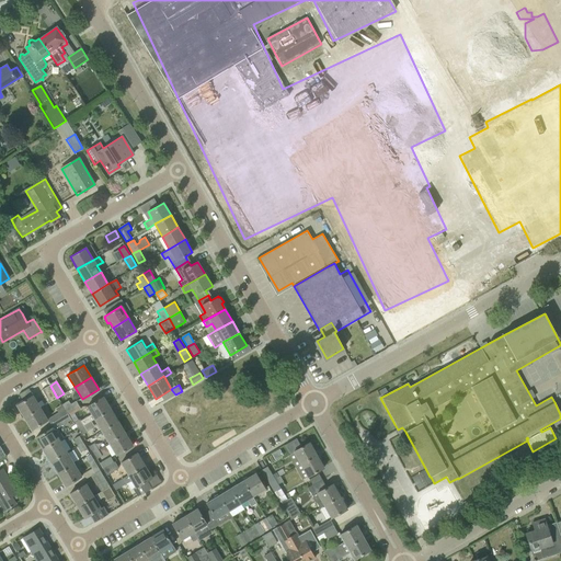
[(57,398),(50,386),(42,390),(49,402),(57,398)]
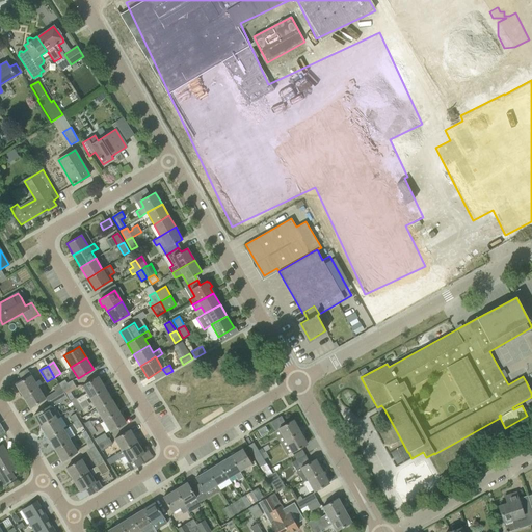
[(21,394),(23,396),(38,387),(31,375),(16,384),(21,394)]
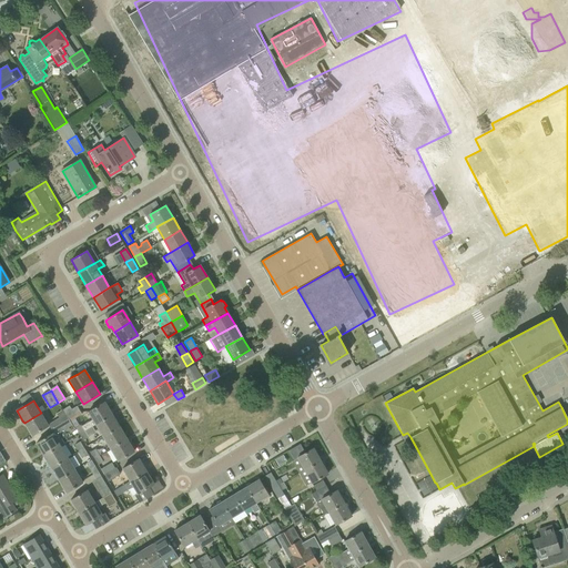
[(89,429),(95,425),(95,424),(112,414),(104,402),(88,412),(92,419),(85,424),(89,429)]
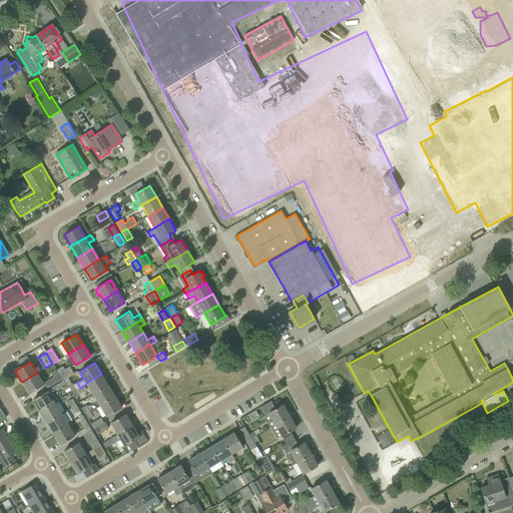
[(63,366),(56,370),(61,378),(62,378),(73,372),(70,367),(65,369),(63,366)]
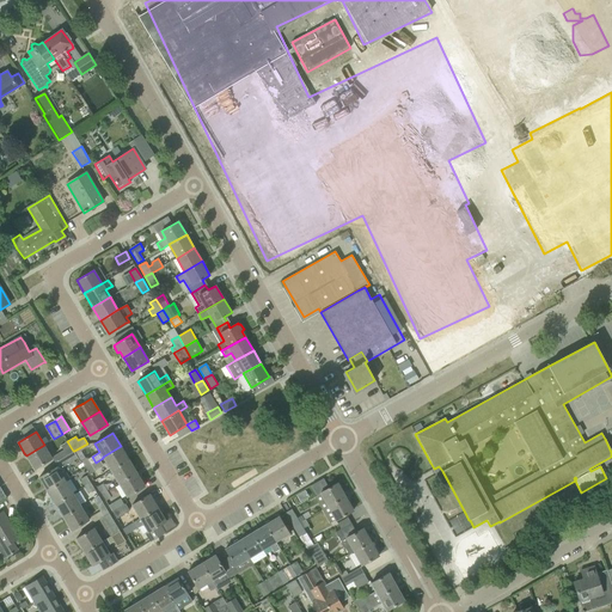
[(65,450),(67,454),(73,451),(67,441),(61,446),(65,450)]
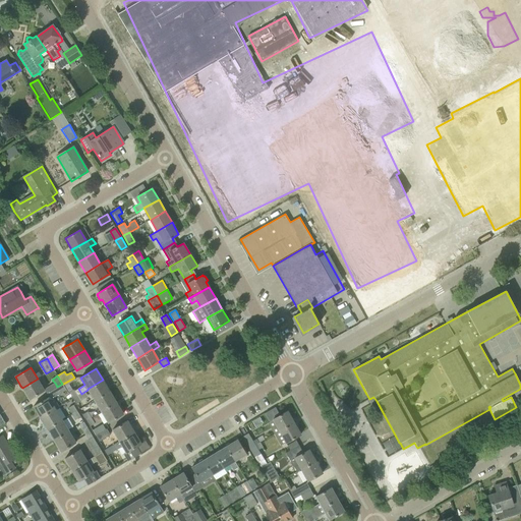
[(38,379),(22,388),(22,390),(29,400),(44,390),(38,379)]
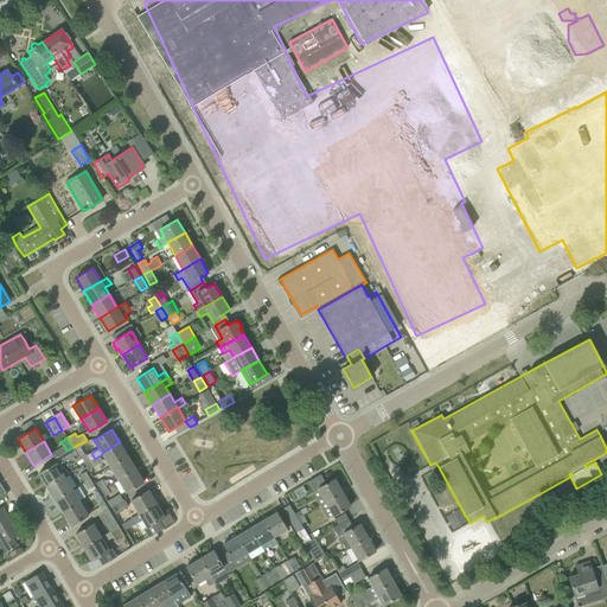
[(102,453),(102,454),(109,466),(128,455),(120,442),(102,453)]
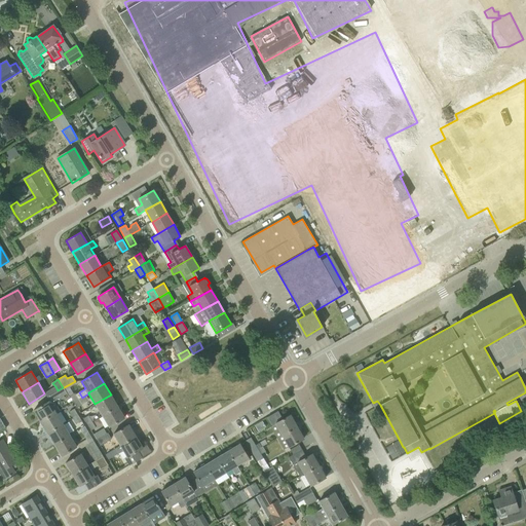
[(63,387),(58,390),(51,395),(54,401),(68,393),(64,387),(63,387)]
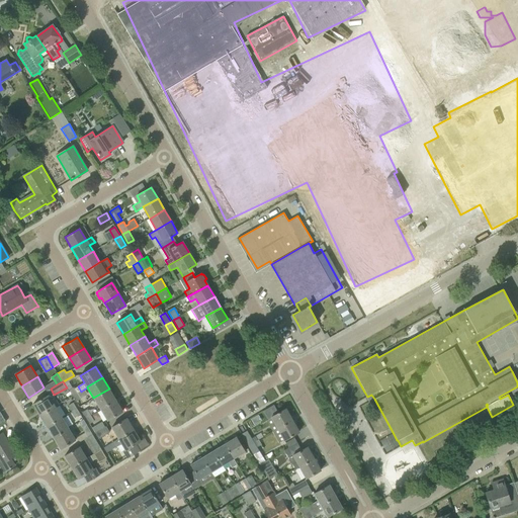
[(69,390),(72,396),(77,393),(74,386),(69,390)]
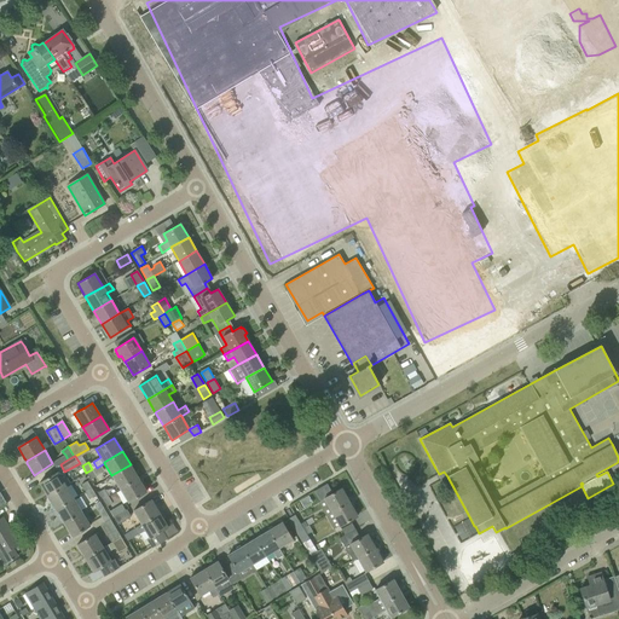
[(111,475),(120,490),(138,479),(131,464),(111,475)]
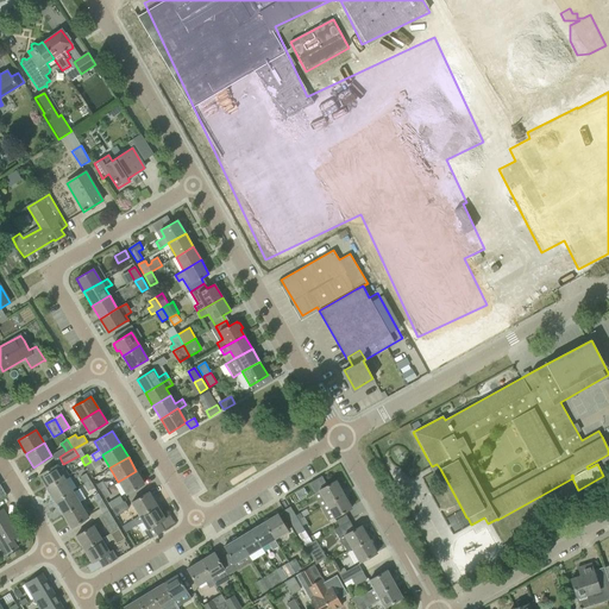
[(90,462),(85,465),(89,472),(95,469),(90,462)]
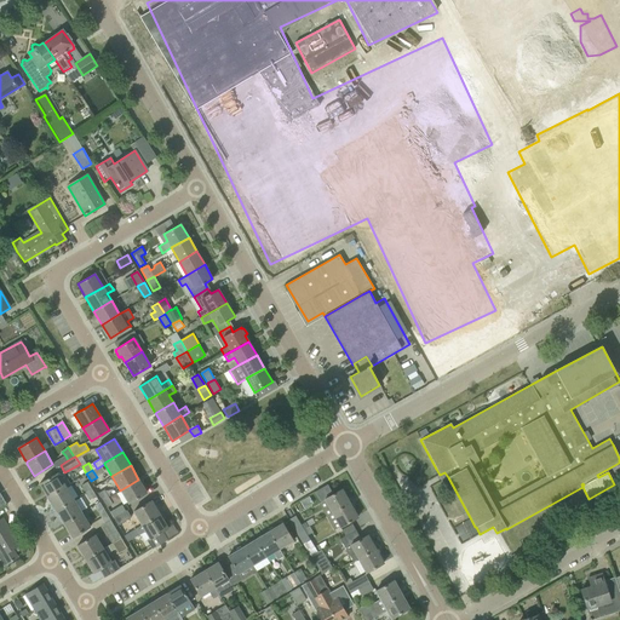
[(46,494),(47,498),(65,486),(58,472),(39,483),(46,494)]
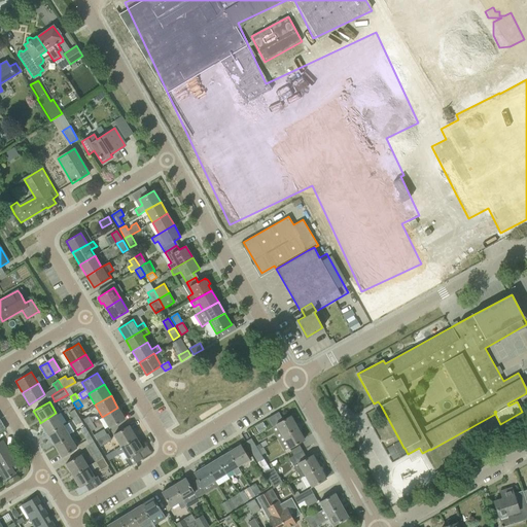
[(117,408),(102,417),(109,428),(125,419),(117,408)]
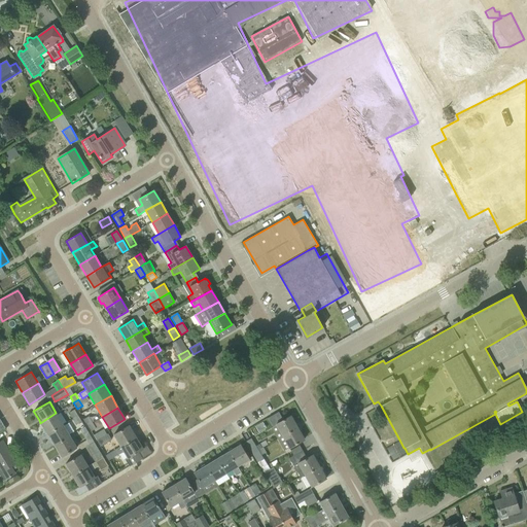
[(278,412),(268,418),(273,427),(276,425),(282,436),(297,427),(290,416),(283,420),(278,412)]
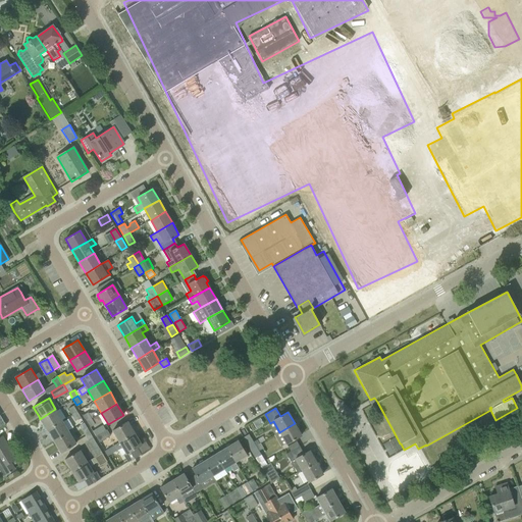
[(41,420),(47,430),(62,420),(55,409),(40,419),(41,420)]
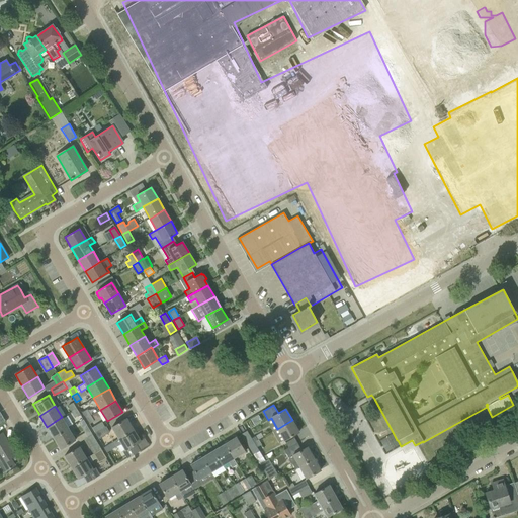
[(76,409),(72,412),(75,417),(80,415),(76,409)]
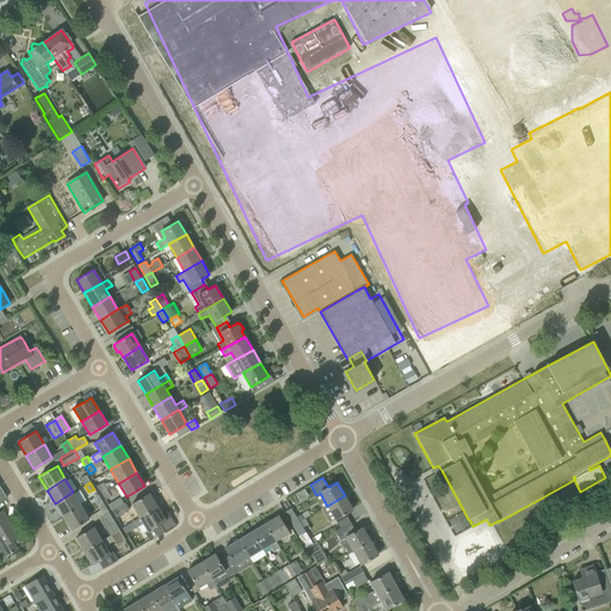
[(97,487),(102,493),(107,491),(103,483),(97,487)]
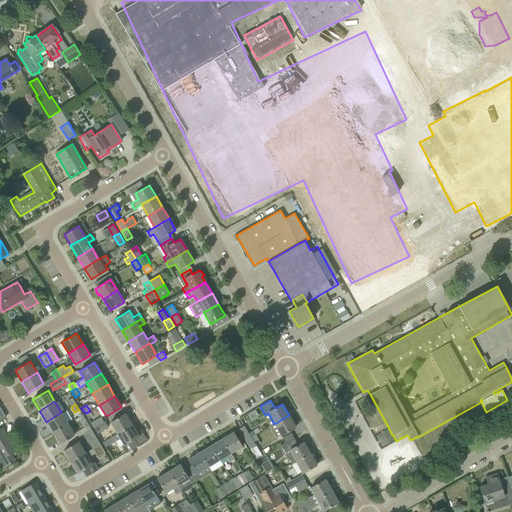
[(90,411),(85,413),(88,419),(93,416),(90,411)]
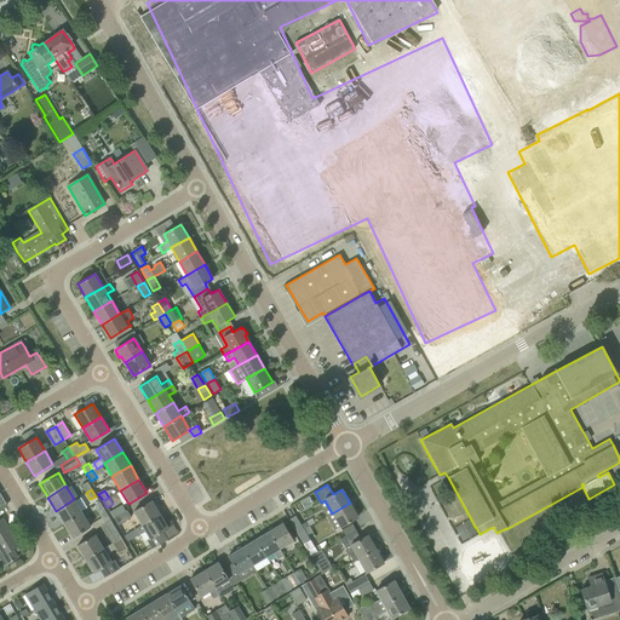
[(62,521),(64,524),(82,514),(74,499),(56,511),(62,521)]
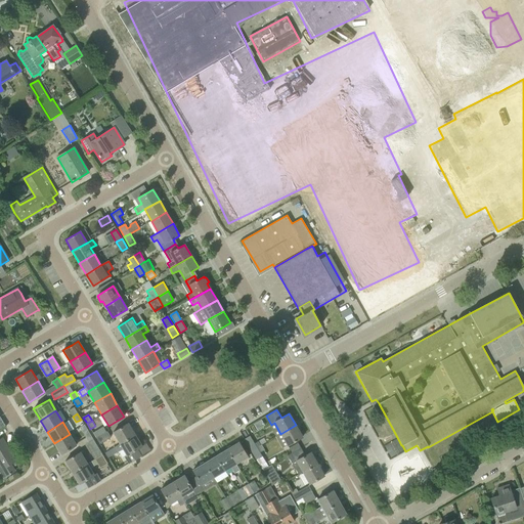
[(113,432),(120,444),(135,435),(128,423),(113,432)]
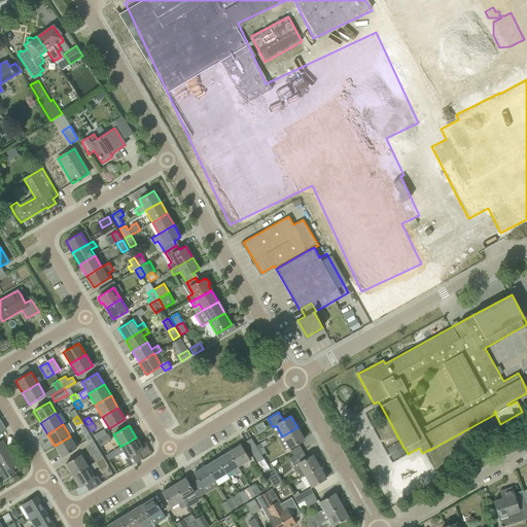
[(297,427),(282,436),(289,448),(295,445),(304,440),(297,427)]
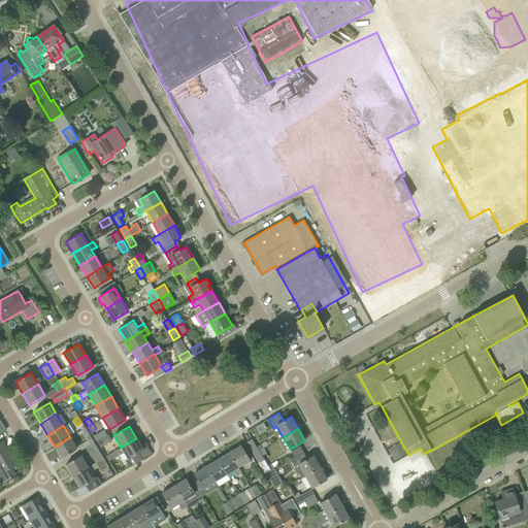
[(84,436),(89,446),(94,442),(88,433),(84,436)]
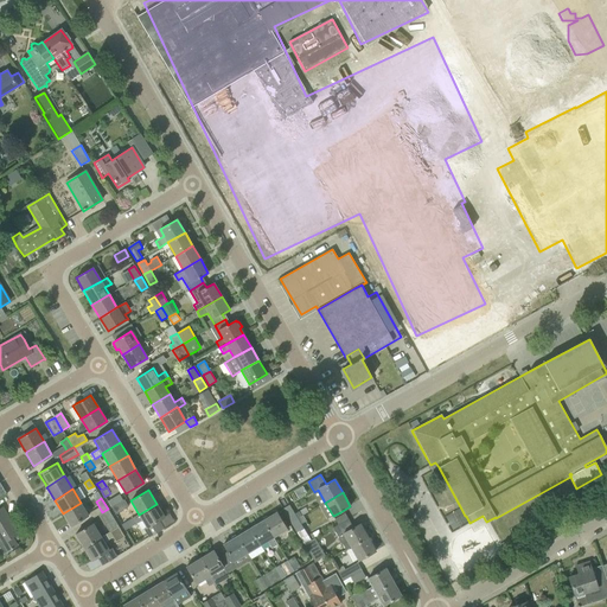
[(112,508),(116,515),(128,506),(125,499),(123,500),(122,500),(112,508)]
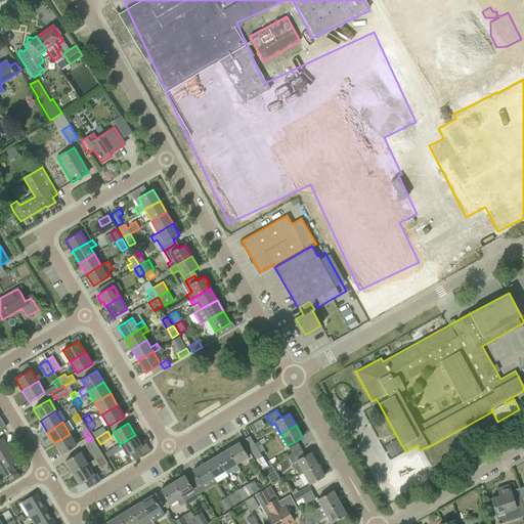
[(70,434),(54,443),(54,444),(60,454),(76,445),(70,434)]
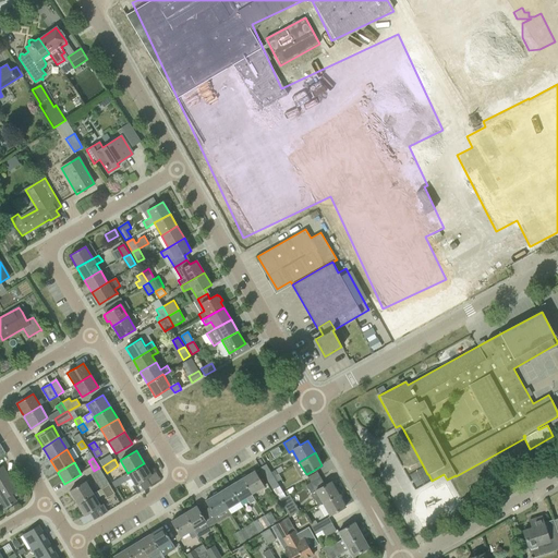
[(144,463),(128,473),(116,480),(119,485),(126,481),(131,478),(135,485),(140,493),(150,486),(146,478),(152,475),(144,463)]
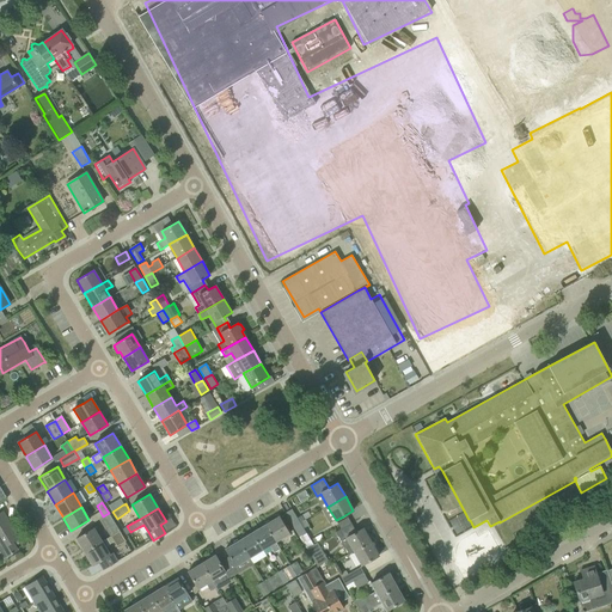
[(285,513),(293,526),(299,522),(292,509),(285,513)]
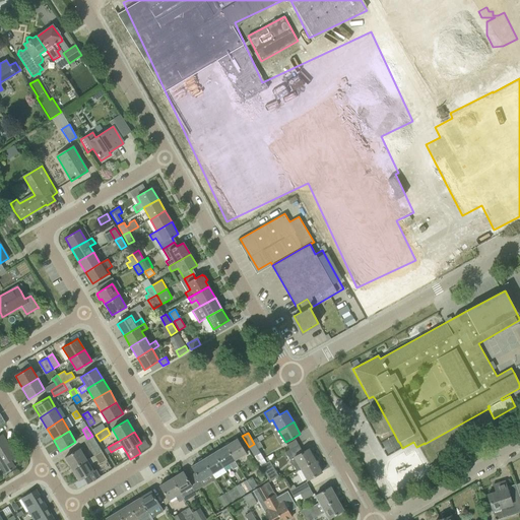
[(0,469),(3,474),(15,467),(10,460),(15,457),(2,435),(0,436),(0,469)]
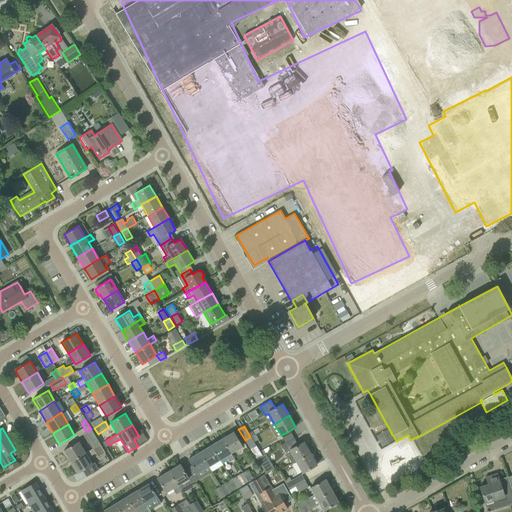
[(233,432),(221,439),(230,453),(242,446),(233,432)]
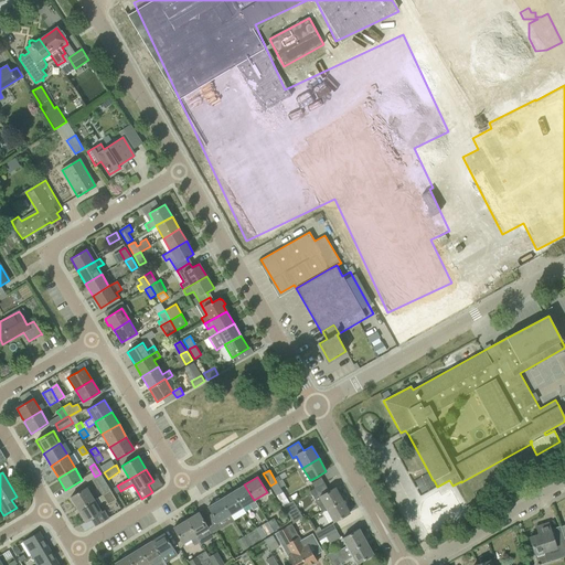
[(270,486),(283,507),(288,503),(283,492),(276,482),(270,486)]
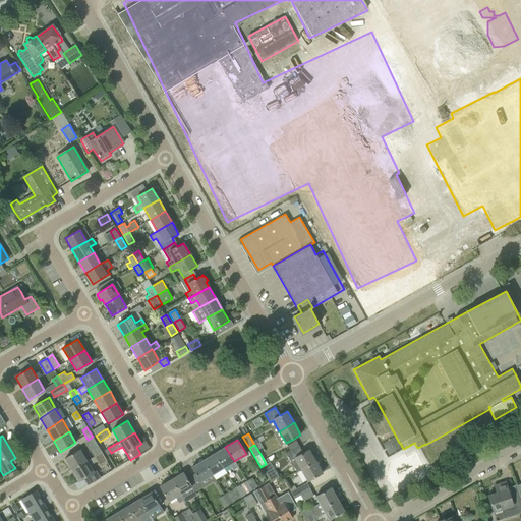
[(295,472),(300,469),(315,461),(309,449),(303,453),(298,445),(298,446),(285,453),(295,472)]
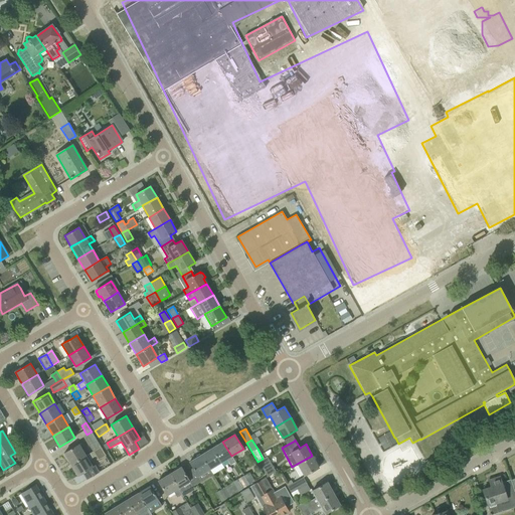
[(90,447),(93,452),(101,447),(98,442),(90,447)]
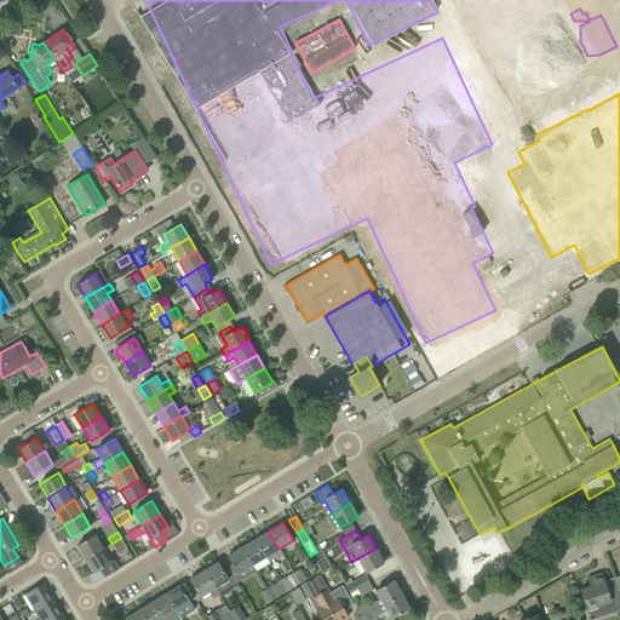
[(268,532),(256,539),(265,557),(273,552),(277,560),(283,557),(279,549),(268,532)]
